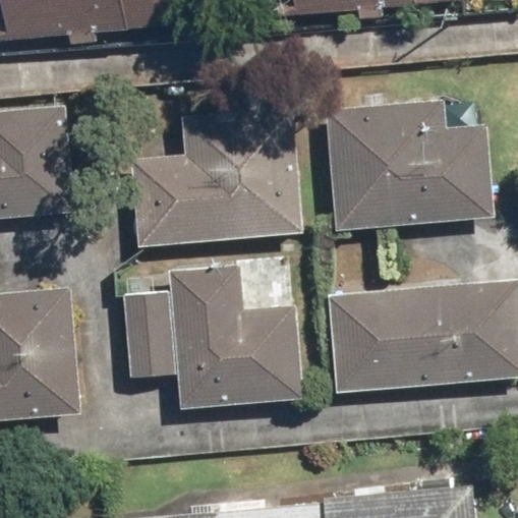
[(0,42),(169,29),(166,0),(0,0),(0,42)]
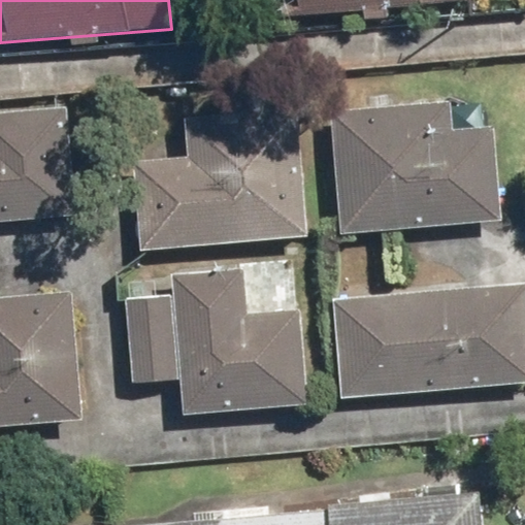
[(281,0),(283,12),(436,0),(281,0)]
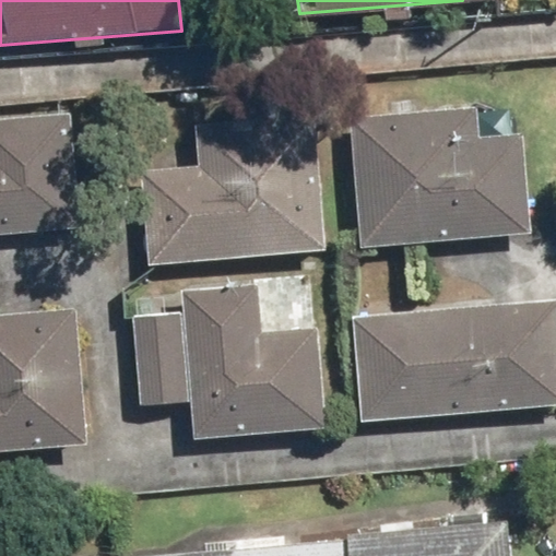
[(347,119),(358,251),(532,236),(523,137),(477,140),(475,108),(347,119)]
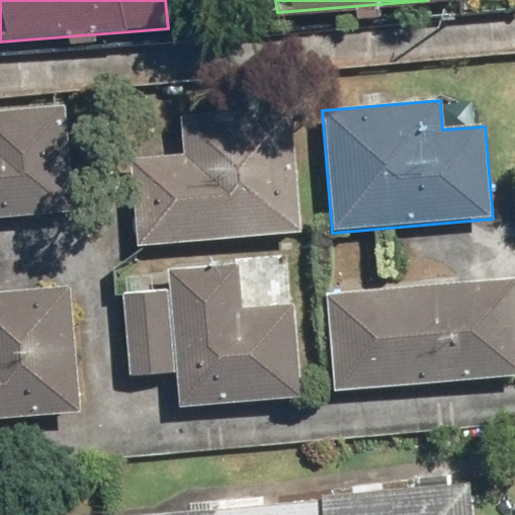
[(0,219),(77,211),(67,104),(0,110),(0,219)]
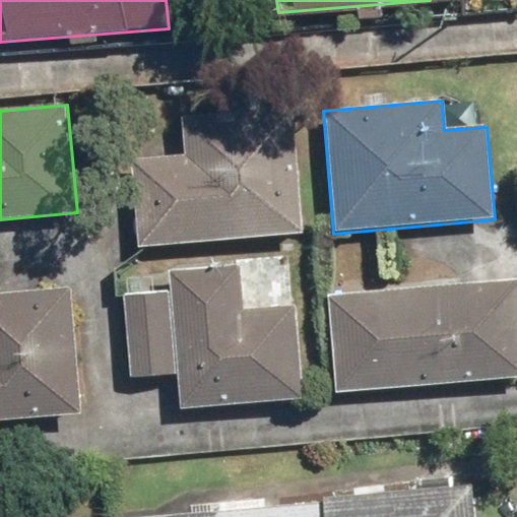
[(128,159),(136,248),(304,232),(292,108),(182,119),(185,153),(128,159)]
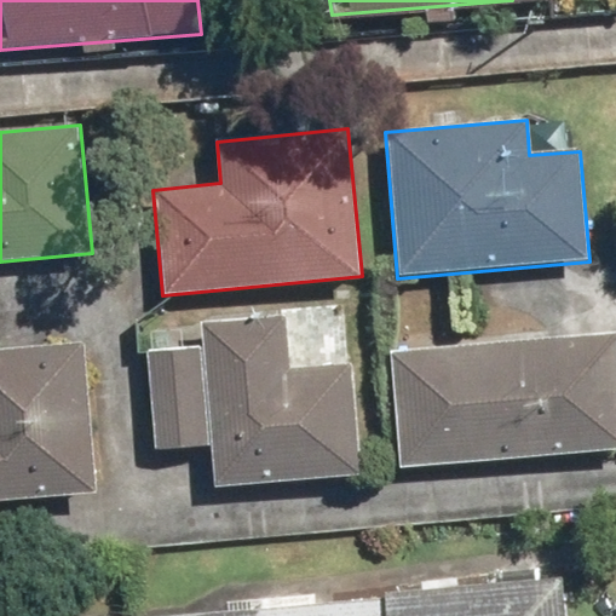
[(212,445),(216,487),(361,473),(351,362),(288,368),(283,311),(201,318),(203,347),(147,352),(155,450),(212,445)]
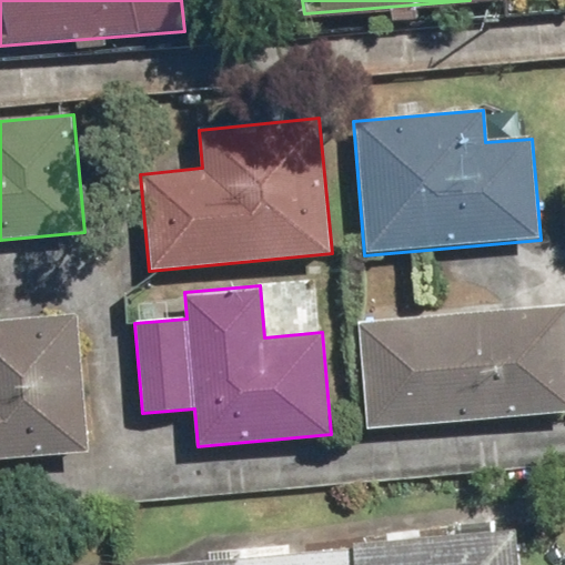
[(369,426),(564,410),(564,300),(360,316),(369,426)]
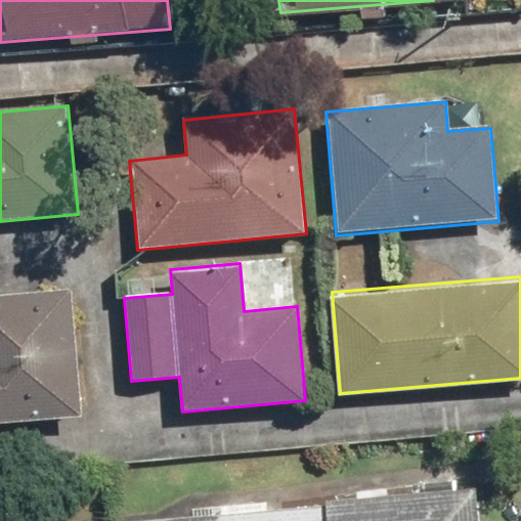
[(0,424),(85,418),(75,288),(0,294),(0,424)]
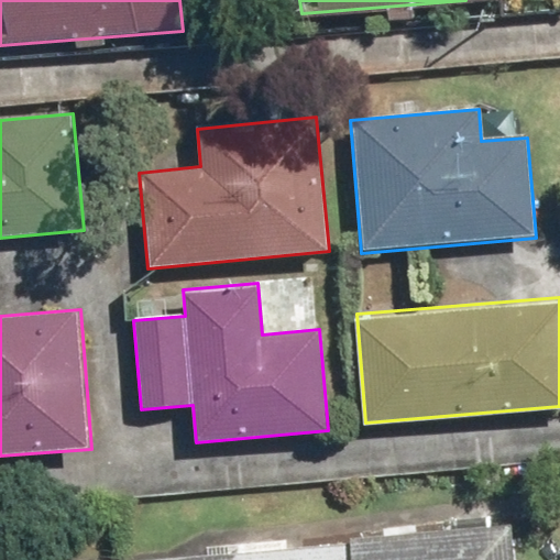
[(516,559),(513,523),(116,559),(516,559)]
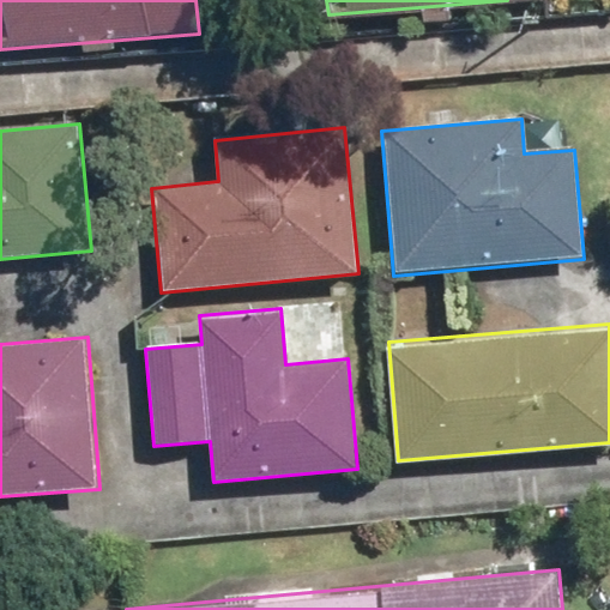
All buildings are outlined.
